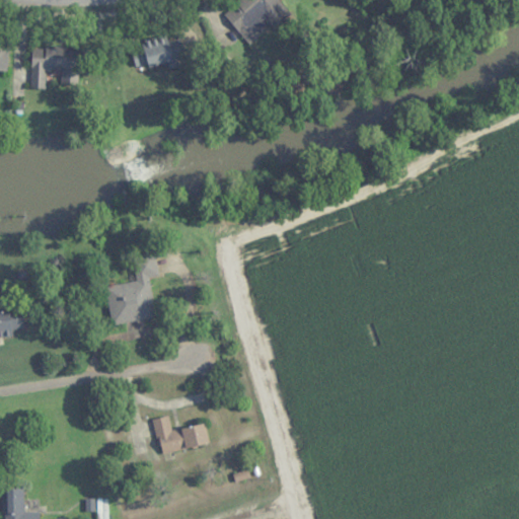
[(240,0),(224,12),(245,41),(286,11),(278,0),(240,0)]
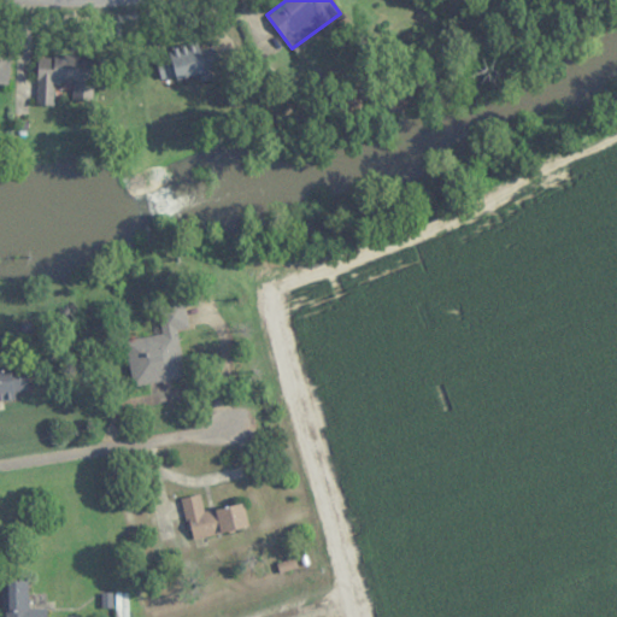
[(222,68),(215,41),(156,57),(164,84),(222,68)]
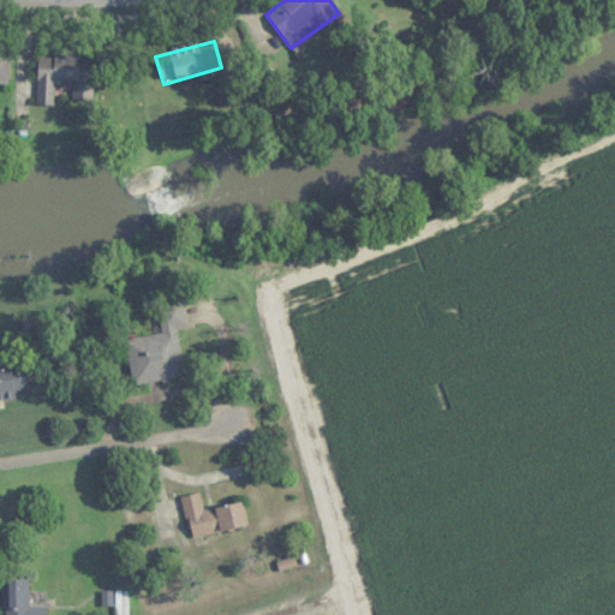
[(0,82),(10,83),(10,55),(0,54),(0,82)]
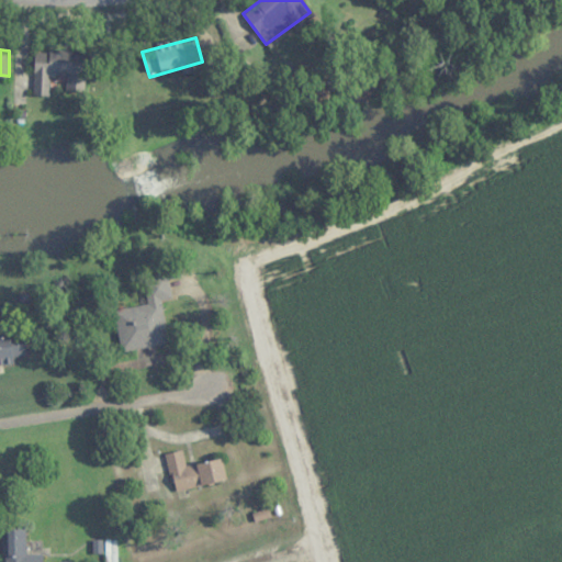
[(35,96),(51,97),(51,76),(67,76),(67,91),(83,91),(85,51),(35,51),(35,96)]
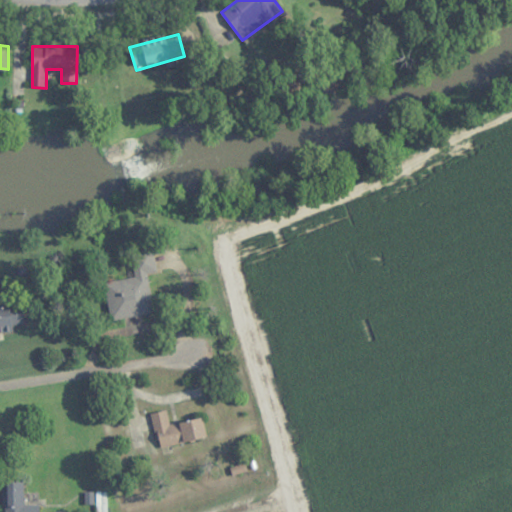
[(158,313),(149,251),(131,254),(135,278),(105,283),(110,320),(158,313)]
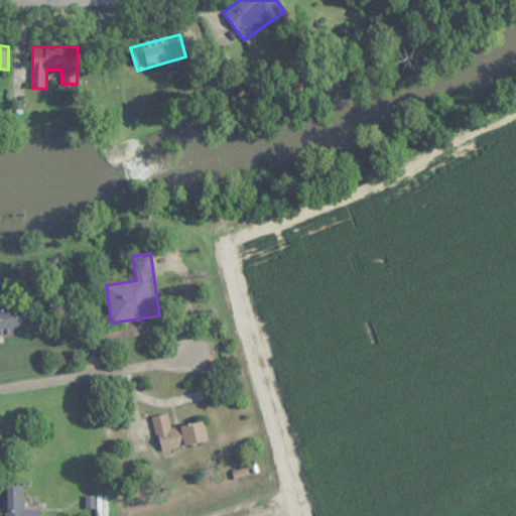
[(0,312),(0,334),(22,336),(23,314),(0,312)]
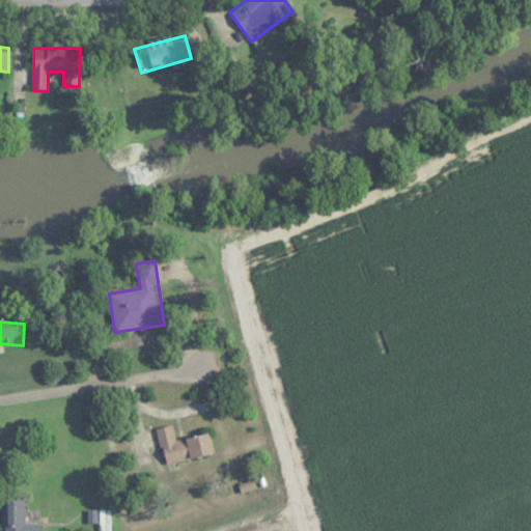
[(157,429),(165,466),(215,454),(211,434),(176,441),(173,425),(157,429)]
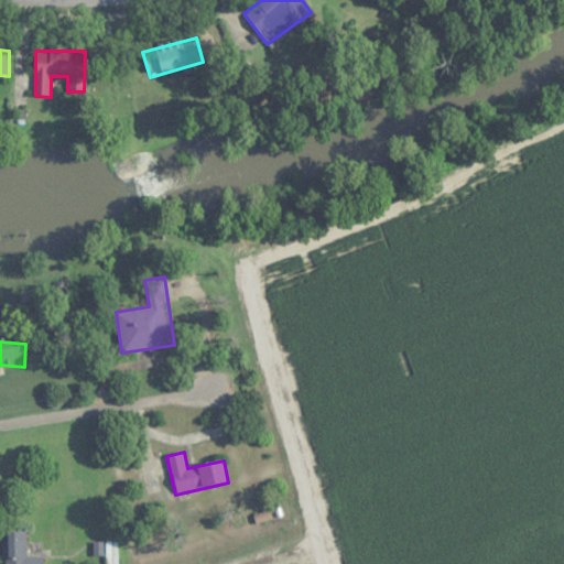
[(43,563),(43,556),(26,556),(26,532),(3,532),(3,563),(43,563)]
